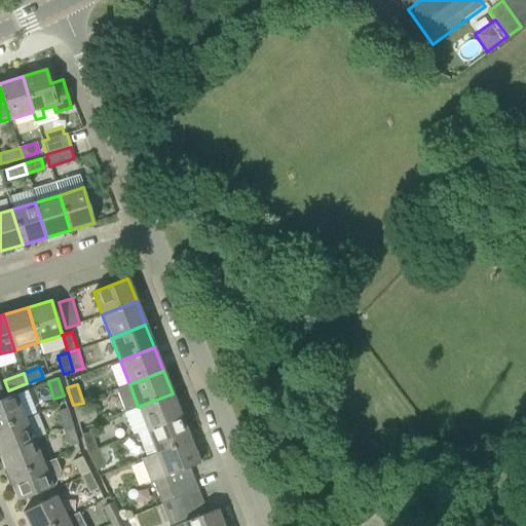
[(147,429),(181,417),(173,393),(138,407),(147,429)]
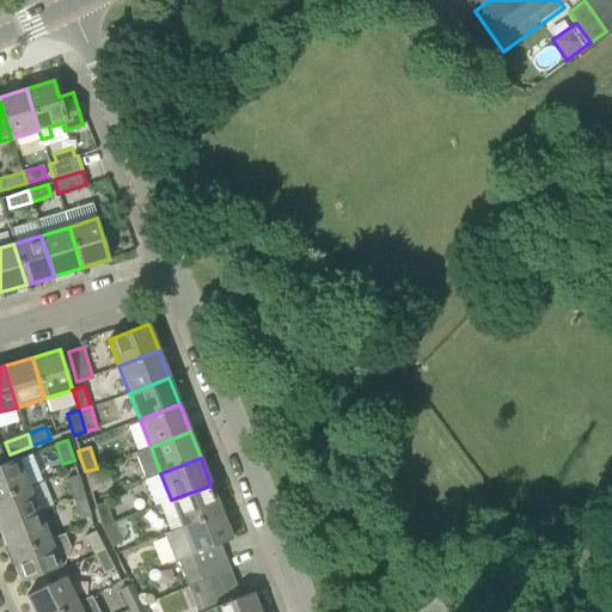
[(0,496),(29,485),(18,459),(0,465),(0,496)]
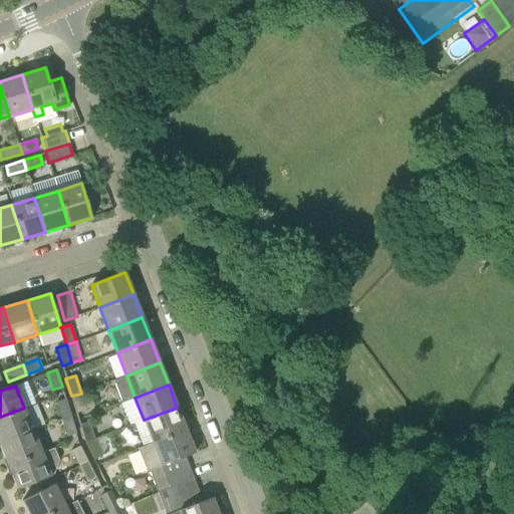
[(76,414),(86,411),(81,394),(71,396),(76,414)]
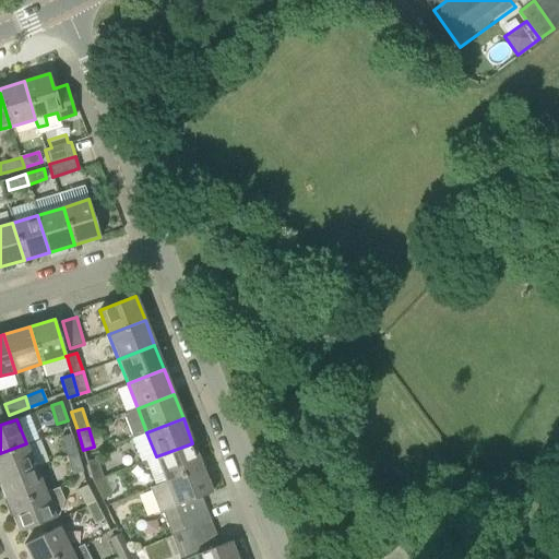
[(67,456),(78,453),(71,433),(60,437),(67,456)]
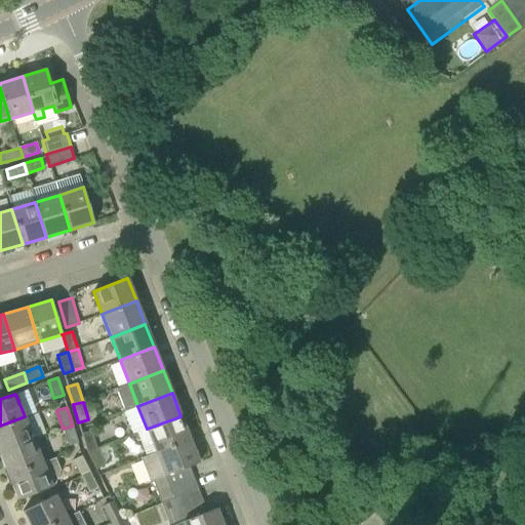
[(0,452),(34,440),(25,416),(0,426),(0,452)]
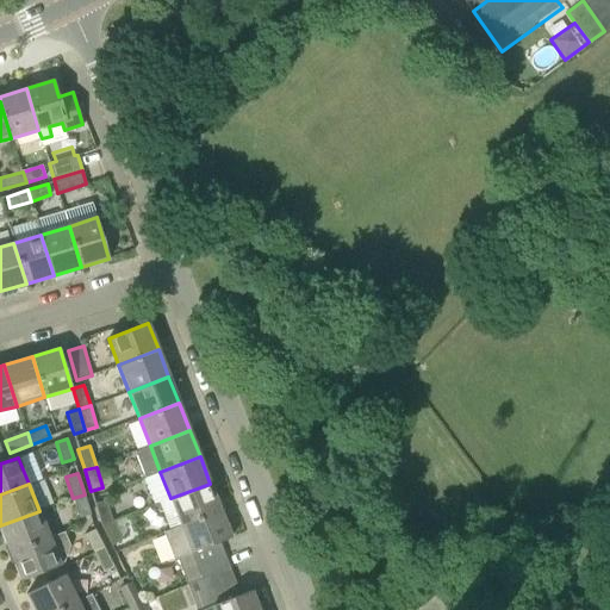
[(170,529),(221,510),(210,484),(170,498),(160,503),(170,529)]
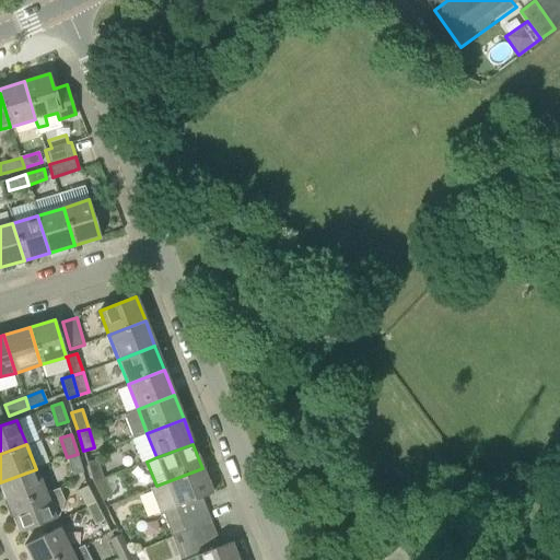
[(72,476),(83,473),(78,454),(67,457),(72,476)]
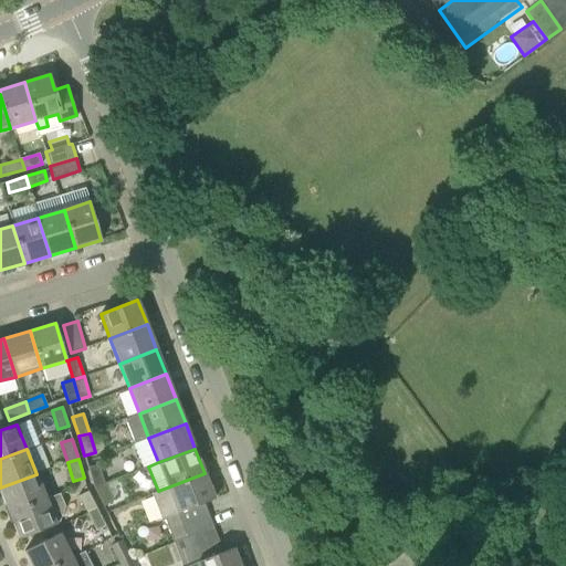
[(94,488),(105,484),(98,464),(87,468),(94,488)]
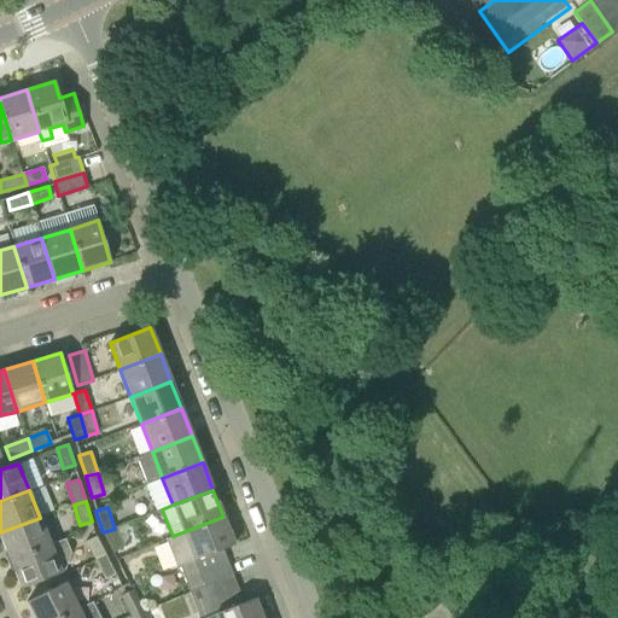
[(186,579),(227,563),(222,549),(234,544),(223,517),(173,536),(172,537),(181,564),(180,564),(186,579)]
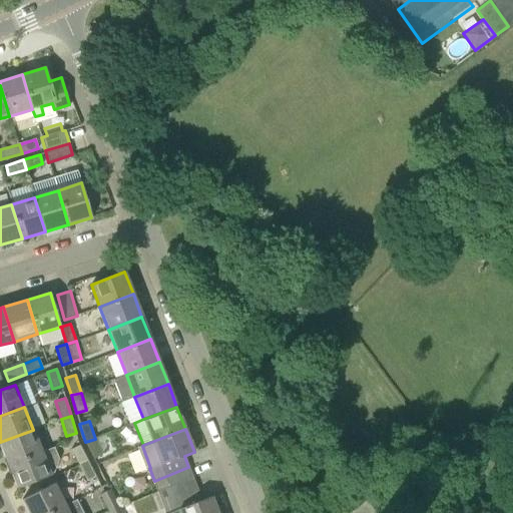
[(0,444),(8,466),(42,452),(33,430),(0,442),(0,444)]
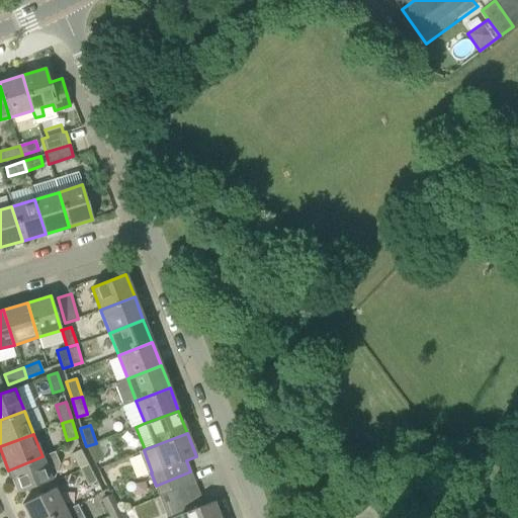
[(94,463),(104,458),(96,443),(86,446),(94,463)]
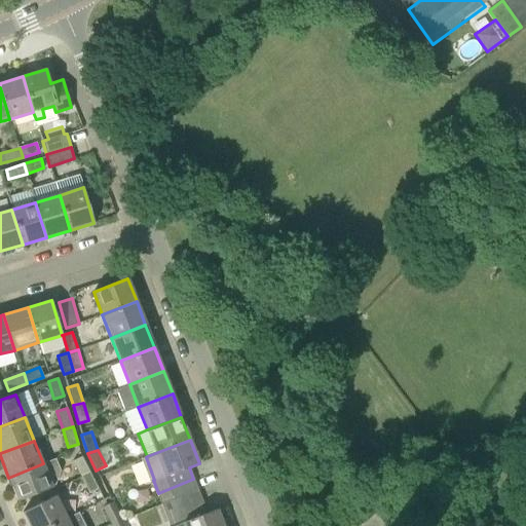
[(80,478),(90,473),(82,456),(72,460),(80,478)]
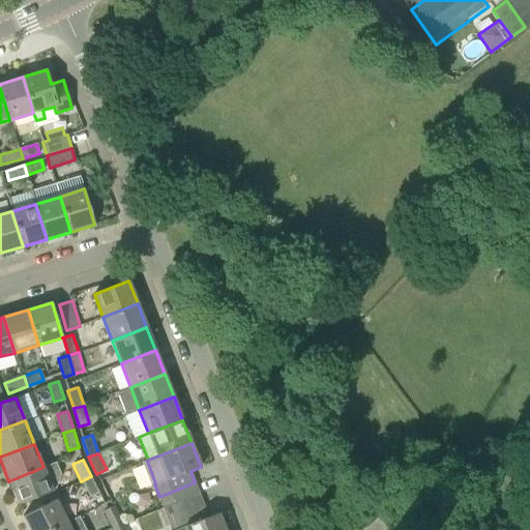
[(18,504),(53,491),(43,467),(8,481),(18,504)]
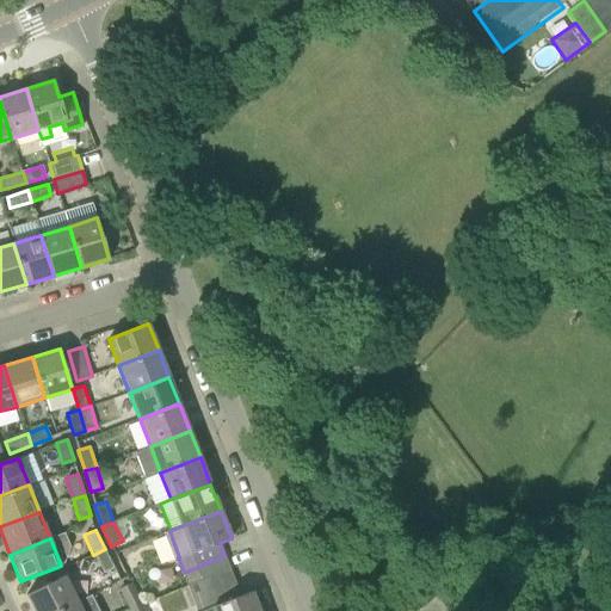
[(103,574),(115,568),(105,549),(93,555),(103,574)]
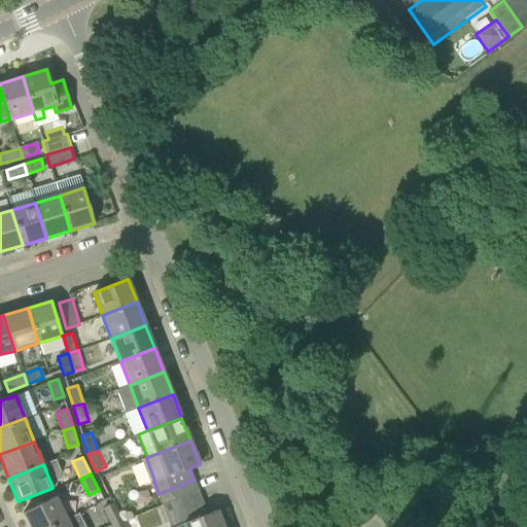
[(194,480),(159,494),(163,505),(199,491),(194,480)]
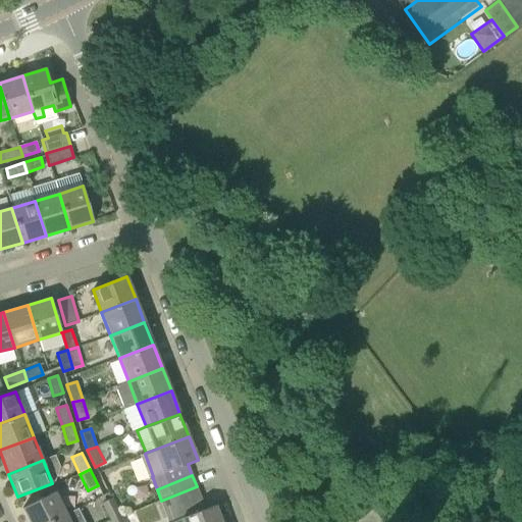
[(197,486),(161,501),(165,512),(201,498),(197,486)]
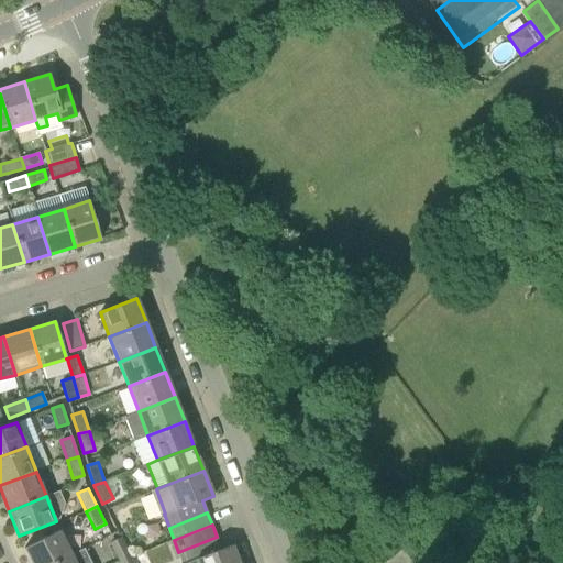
[(31,562),(53,562),(72,554),(59,530),(24,548),(31,562)]
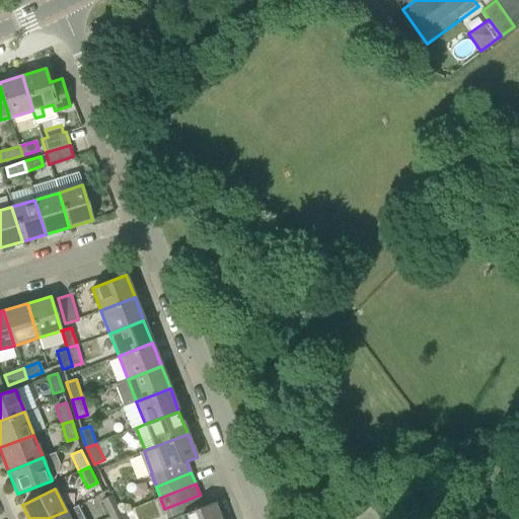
[(220,518),(214,502),(204,506),(200,495),(164,509),(168,518),(220,518)]
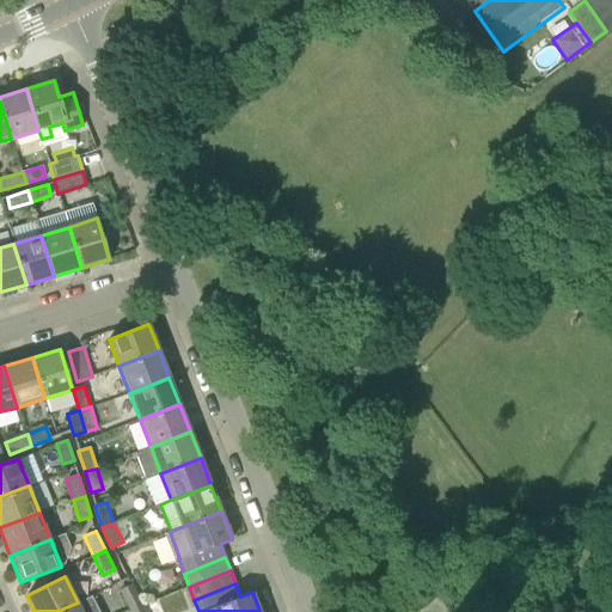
[(129,609),(140,604),(130,585),(120,589),(129,609)]
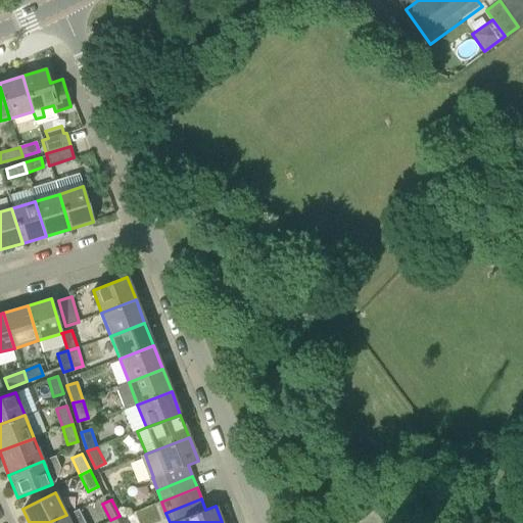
All buildings are outlined.
